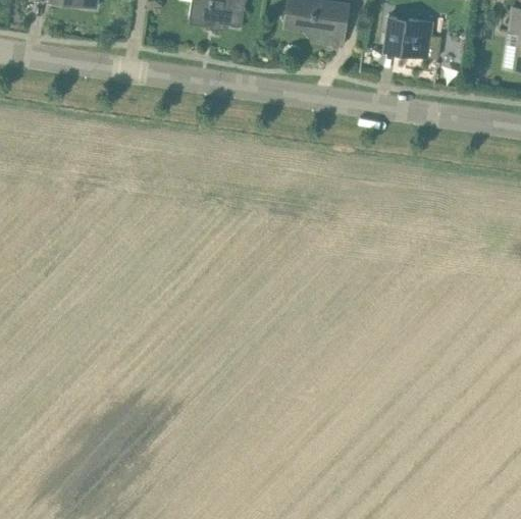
[(35,0),(35,1),(51,3),(51,0),(57,0),(80,3),(80,8),(97,10),(98,0),(35,0)]
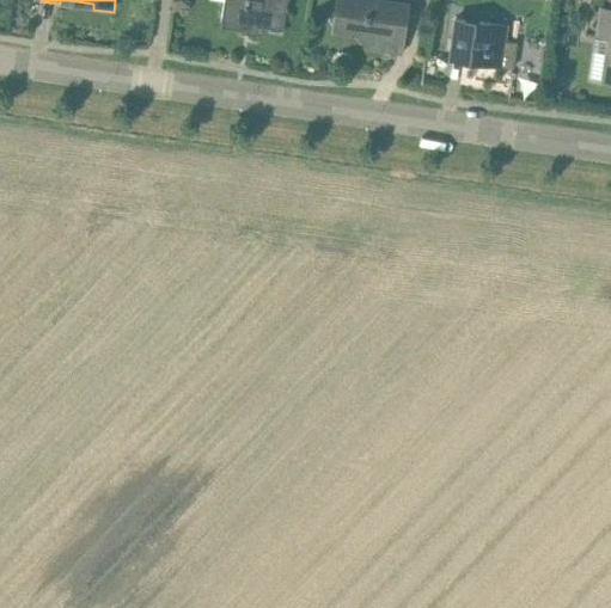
[(225,0),(222,24),(225,24),(224,29),(246,31),(248,24),(258,25),(258,29),(283,32),(288,0),(225,0)]
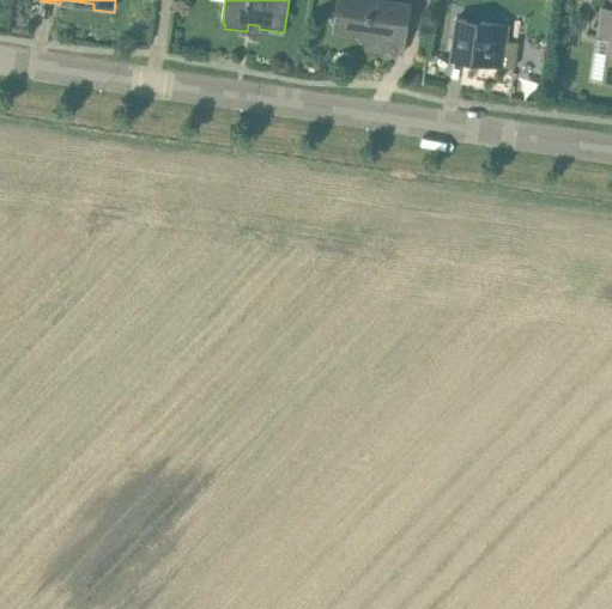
[(355,0),(339,0),(338,7),(334,31),(369,36),(368,49),(403,54),(410,8),(355,0)]
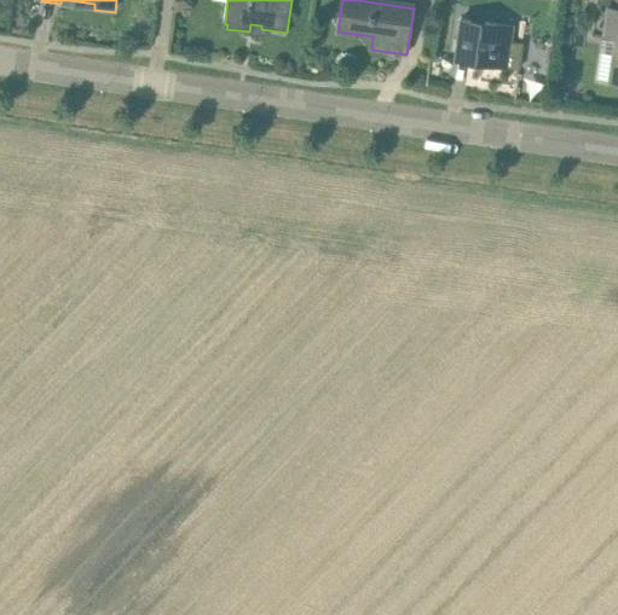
[(617,41),(611,83),(611,85),(617,85),(617,13),(608,12),(605,40),(617,41)]
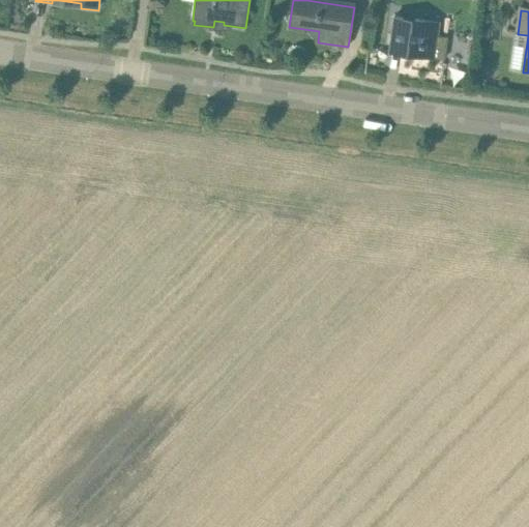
[(439,25),(394,18),(391,47),(402,48),(402,53),(411,54),(411,56),(444,61),(447,39),(438,38),(439,25)]
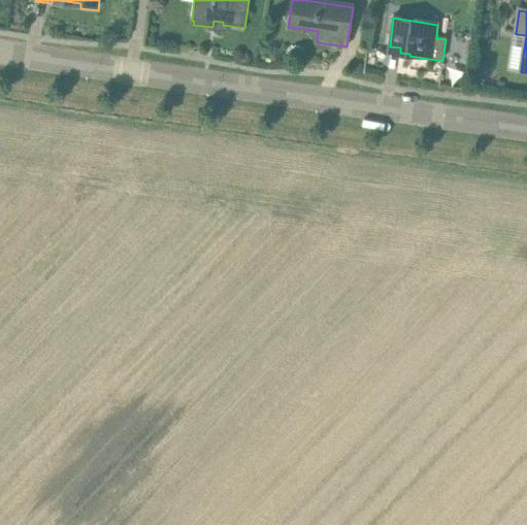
[(464,88),(465,61),(447,61),(446,87),(464,88)]
